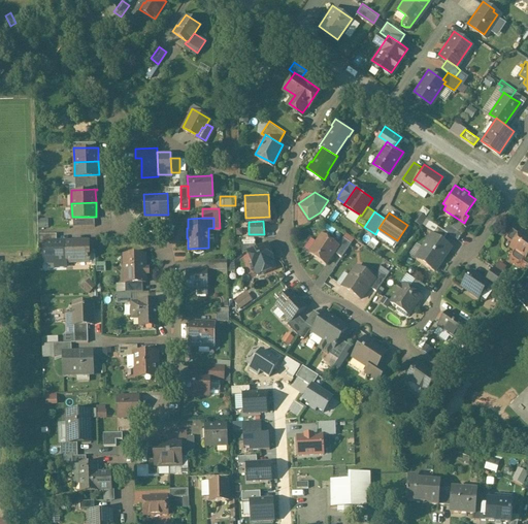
[(462,231),(449,222),(443,228),(446,230),(458,237),(462,231)]
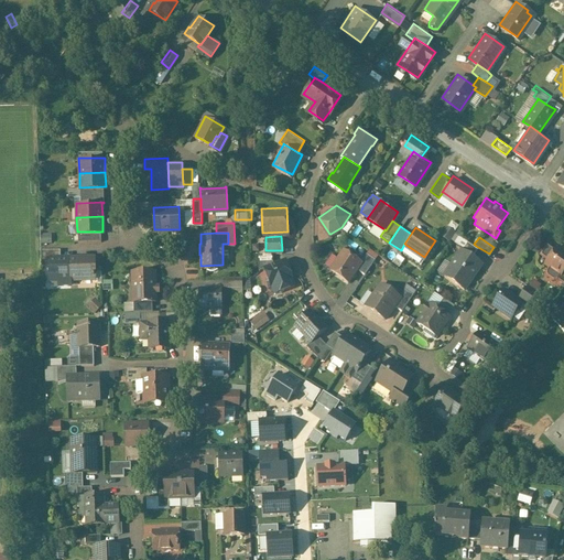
[(474,244),(467,239),(461,248),(470,255),(476,246),(474,244)]
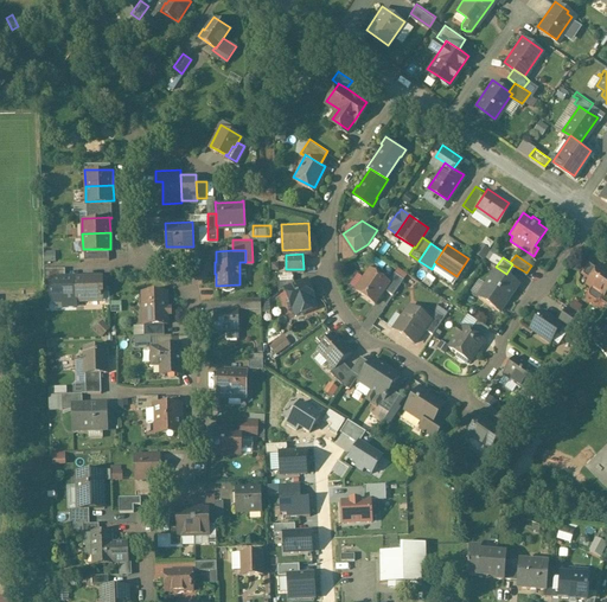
[(606,269),(598,263),(596,266),(589,260),(581,270),(589,276),(587,280),(587,282),(590,286),(588,289),(588,293),(595,299),(600,298),(600,296),(604,292),(604,293),(606,287),(606,269)]
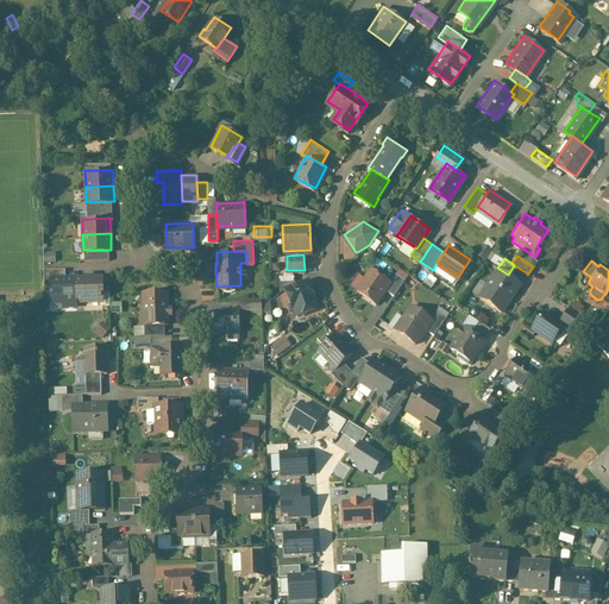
[(66,276),(66,266),(45,266),(45,277),(52,277),(52,276),(66,276)]
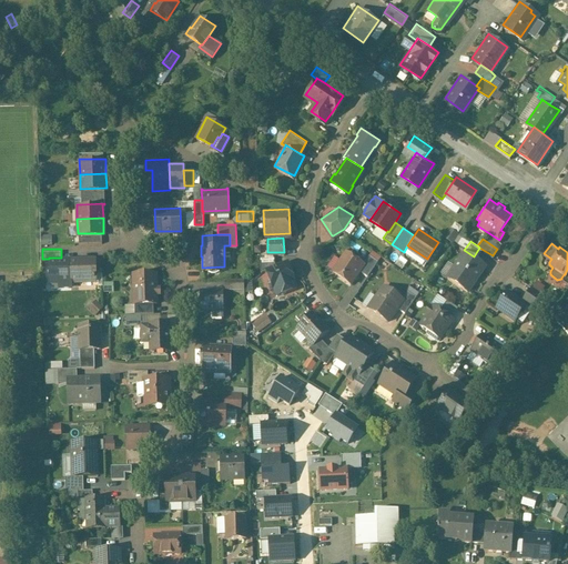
[(363,261),(346,250),(333,269),(351,281),(359,269),(364,262),(363,261)]
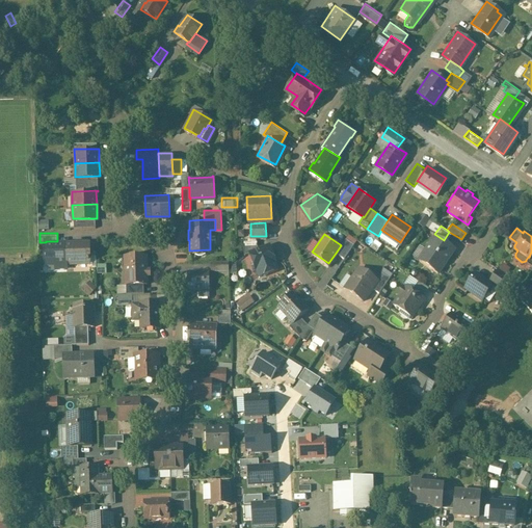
[(434,234),(434,235),(418,258),(436,270),(452,246),(444,240),(434,234)]
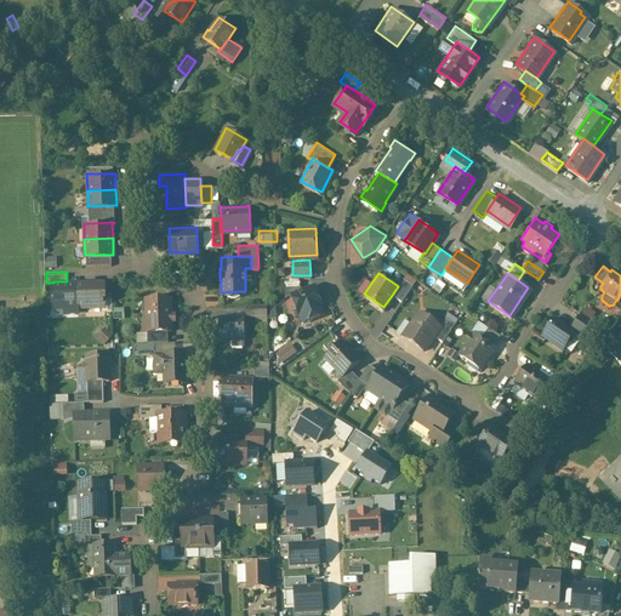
[(292,275),(284,275),(285,295),(291,292),(291,291),(301,287),(298,275),(292,275)]
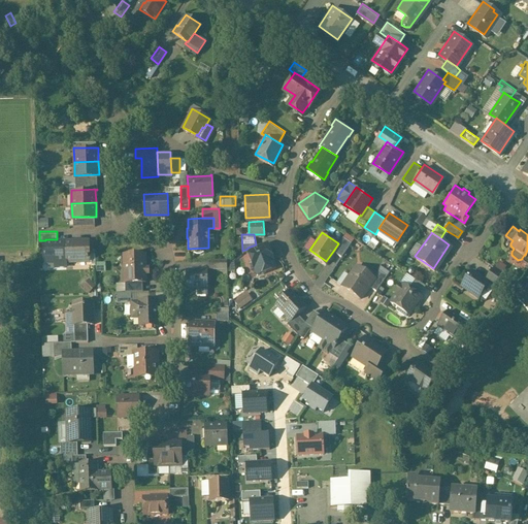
[(351,240),(343,235),(337,242),(338,243),(334,250),(341,255),(351,240)]
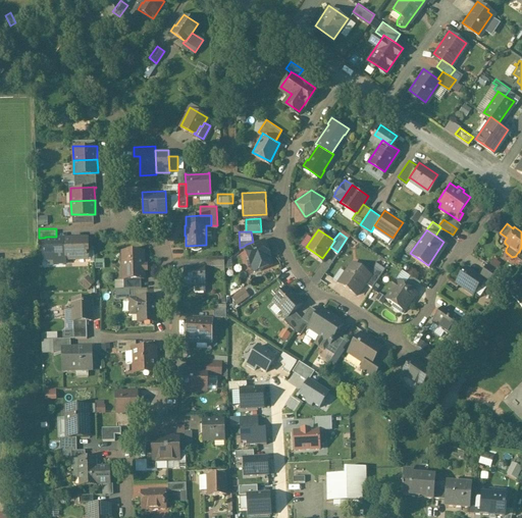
[(87,236),(63,237),(64,257),(65,257),(88,256),(87,236)]
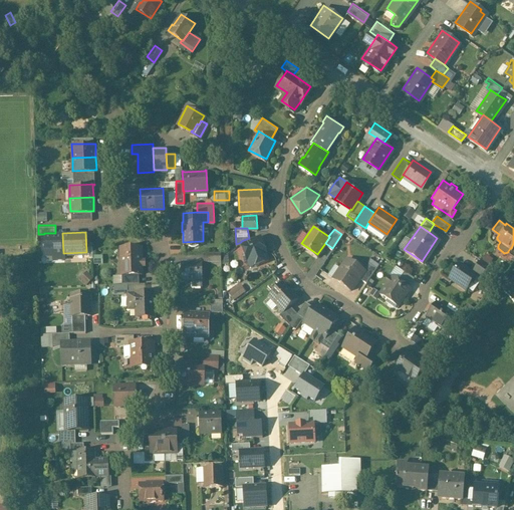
[(55,233),(44,233),(44,234),(45,253),(53,253),(53,257),(64,256),(64,253),(63,253),(62,233),(55,233)]
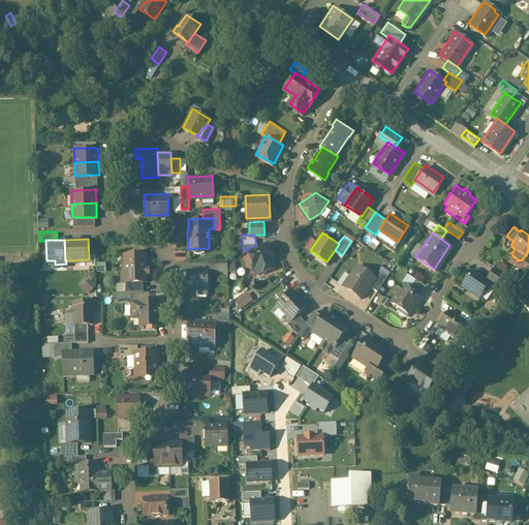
[(256,245),(248,248),(248,249),(254,266),(263,263),(274,258),(268,241),(256,245)]
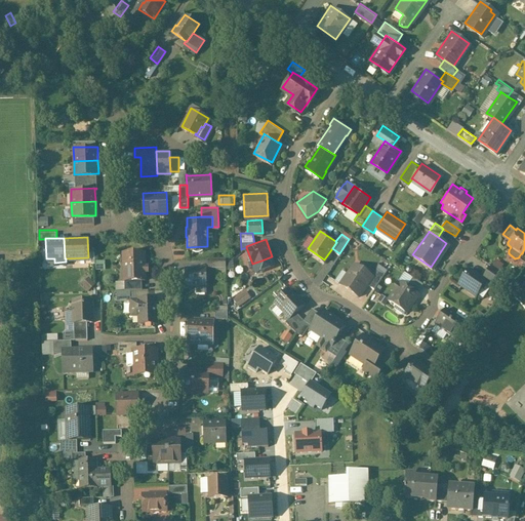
[(144,250),(123,250),(123,278),(124,279),(142,278),(145,278),(144,250)]
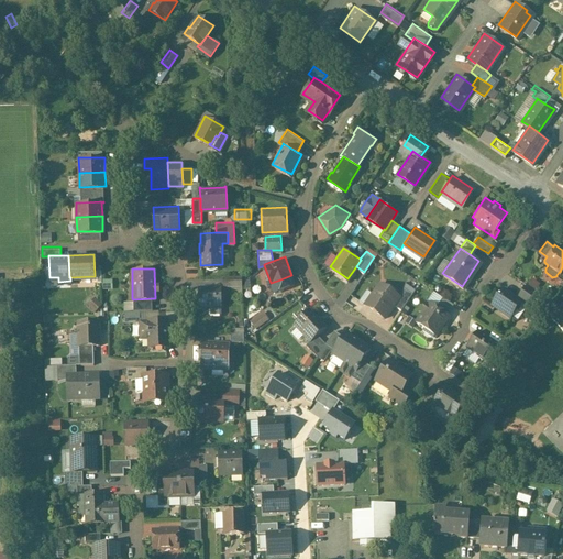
[(236,274),(223,275),(223,285),(238,285),(236,274)]
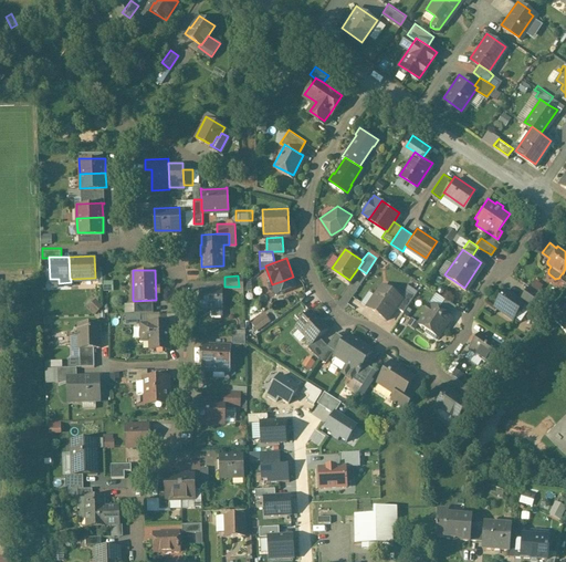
[(293,277),(282,281),(284,289),(295,284),(293,277)]
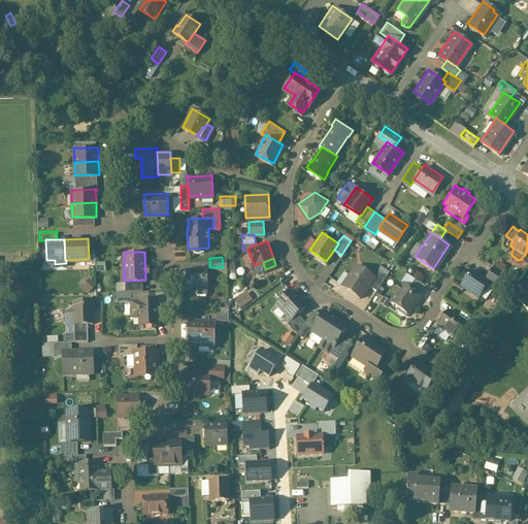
[(373,275),(356,264),(344,282),(339,277),(337,280),(360,296),(369,284),(374,275),(373,275)]
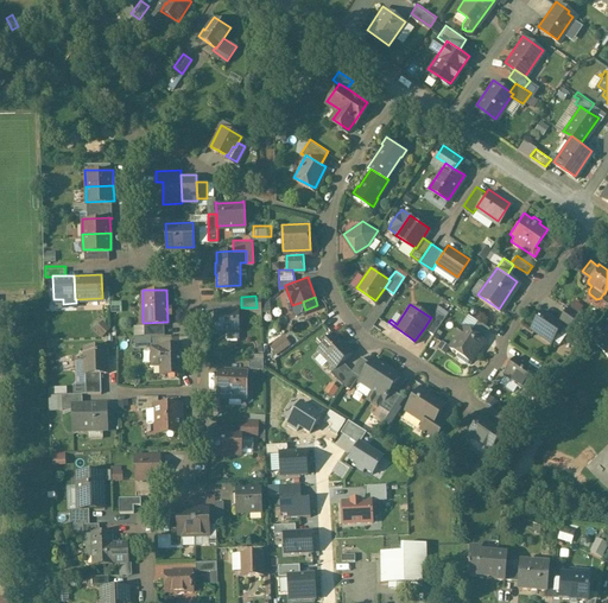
[(583,316),(569,305),(559,319),(563,323),(562,323),(572,331),(583,316)]
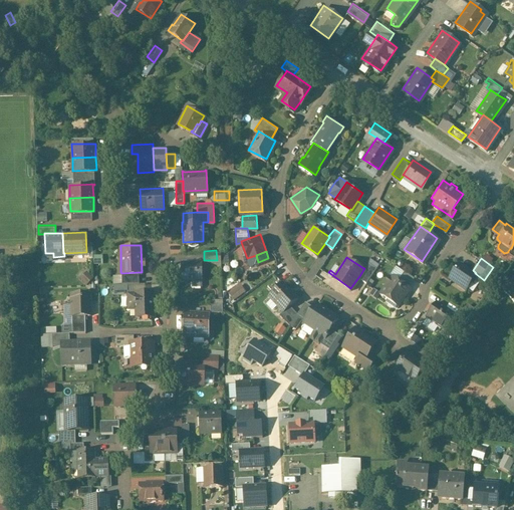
[(201,279),(201,260),(181,260),(181,279),(201,279)]
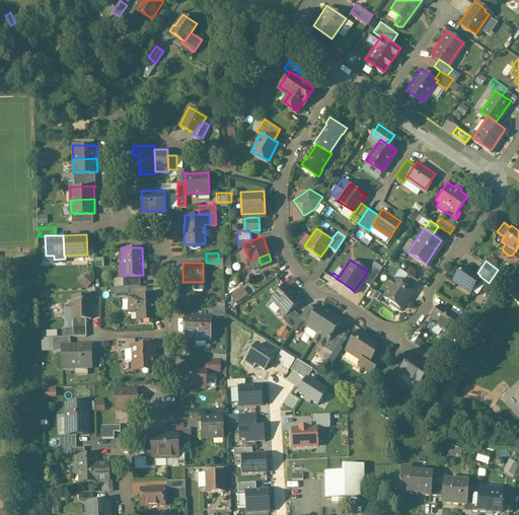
[(380,269),(372,264),(367,271),(368,271),(363,279),(370,284),(380,269)]
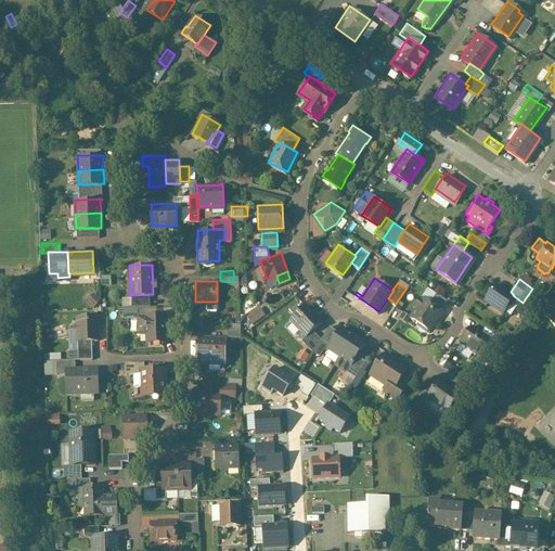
[(511,292),(495,282),(485,298),(503,310),(511,298),(513,295),(514,295),(511,292)]
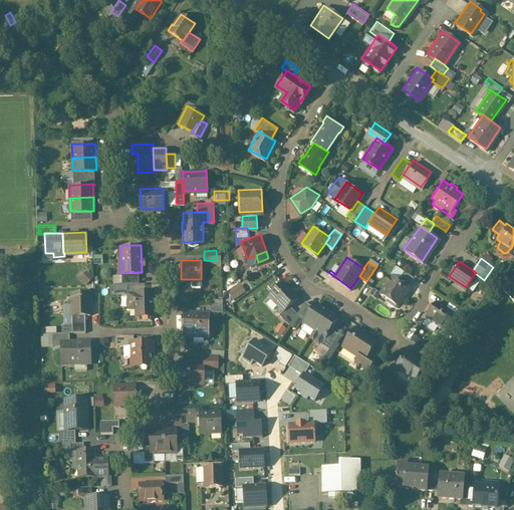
[(413,274),(403,267),(396,278),(406,284),(413,274)]
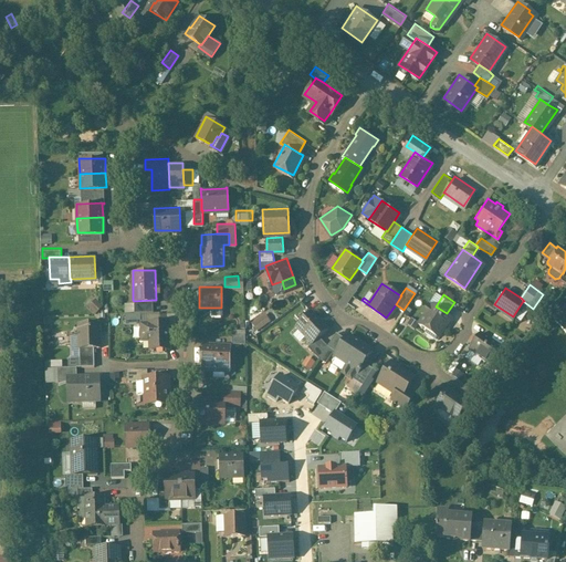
[(92,302),(100,310),(106,303),(100,295),(92,302)]
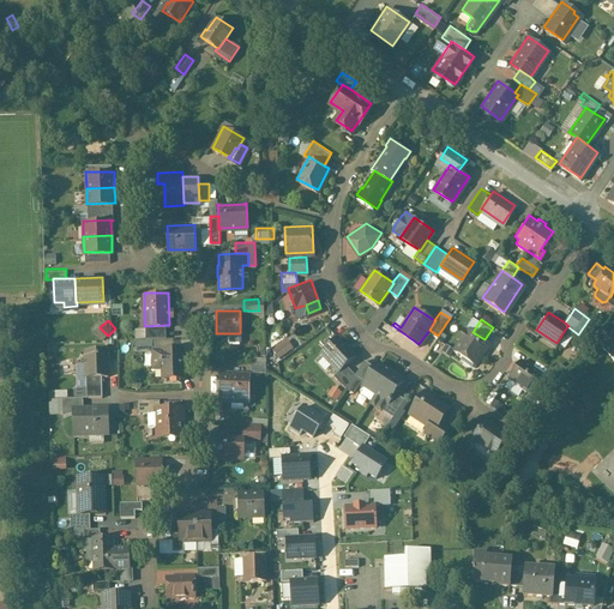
[(166,325),(145,326),(145,337),(166,336),(166,325)]
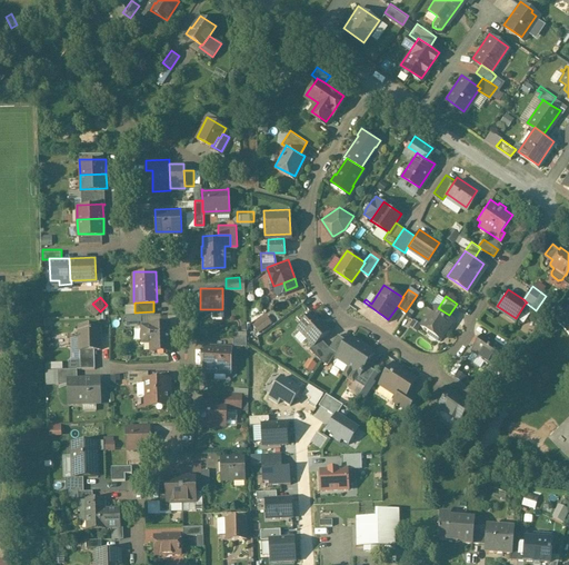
[(438,308),(430,303),(422,313),(425,315),(419,324),(439,337),(452,317),(438,308)]
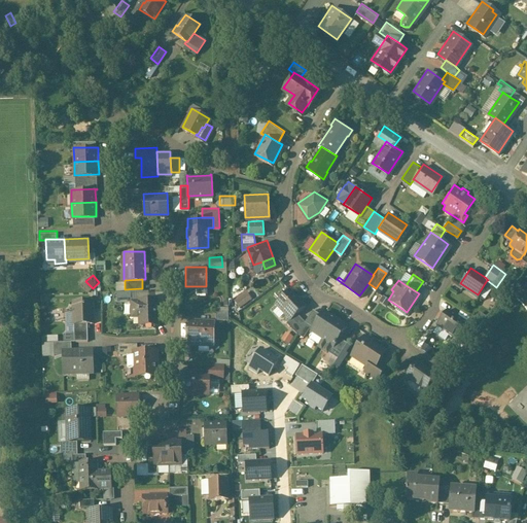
[(485,283),(478,294),(482,298),(485,297),(491,287),(485,283)]
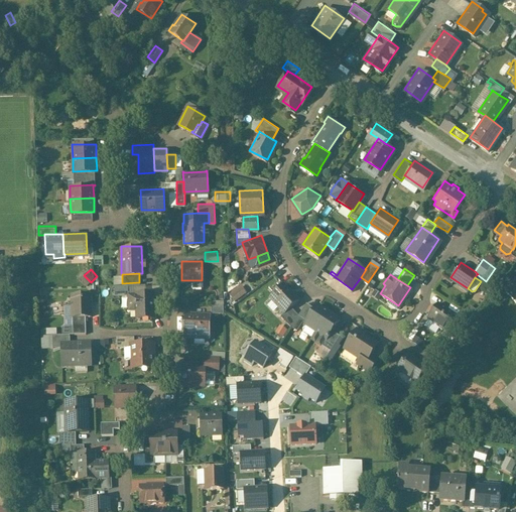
[(515,279),(505,289),(515,300),(515,279)]
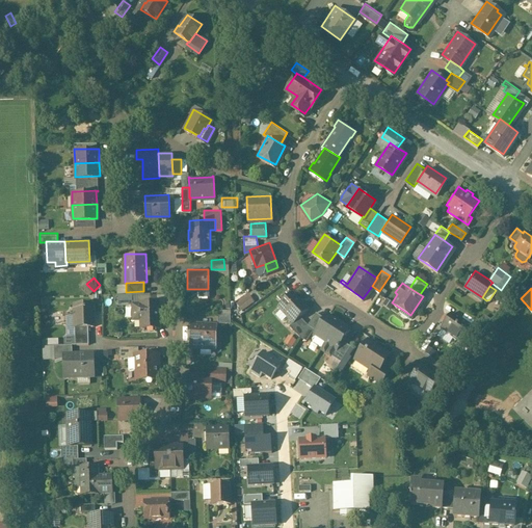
[(308,307),(292,290),(277,304),(293,320),(299,314),(308,307)]
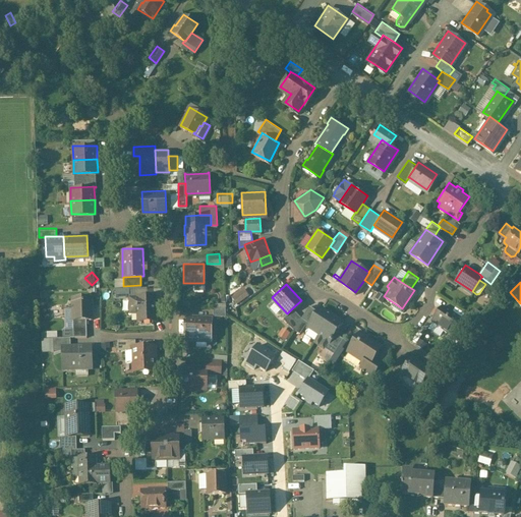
[(155,294),(136,295),(136,296),(129,296),(129,307),(136,307),(137,319),(156,319),(155,294)]
